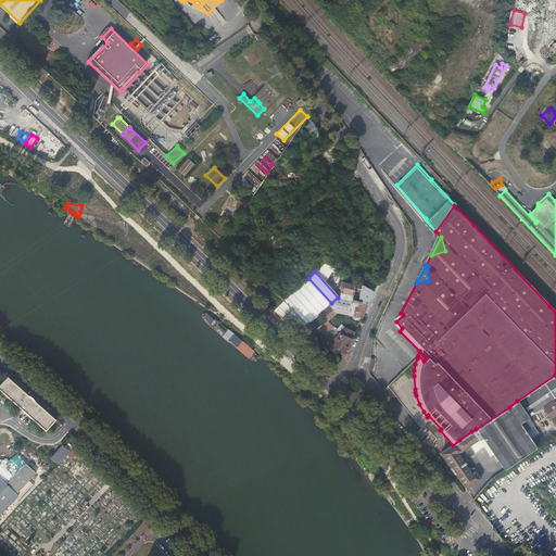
[(308,278),(283,301),(306,325),(311,321),(318,314),(331,303),(308,278)]
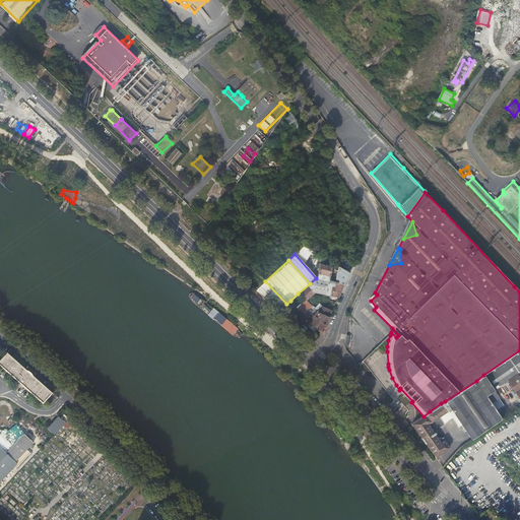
[(321,264),(317,278),(329,280),(332,266),(321,264)]
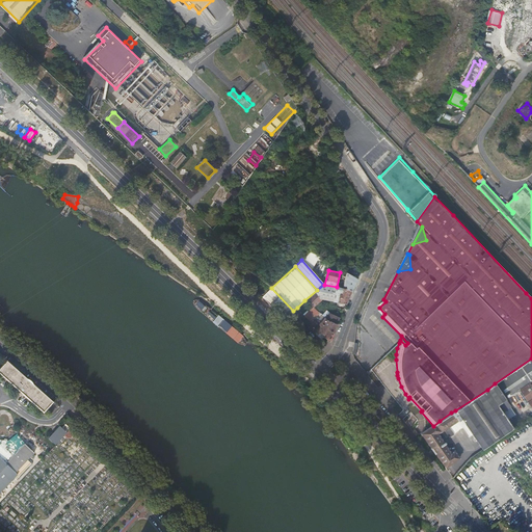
[(357,278),(346,272),(343,286),(346,287),(345,289),(352,290),(357,278)]
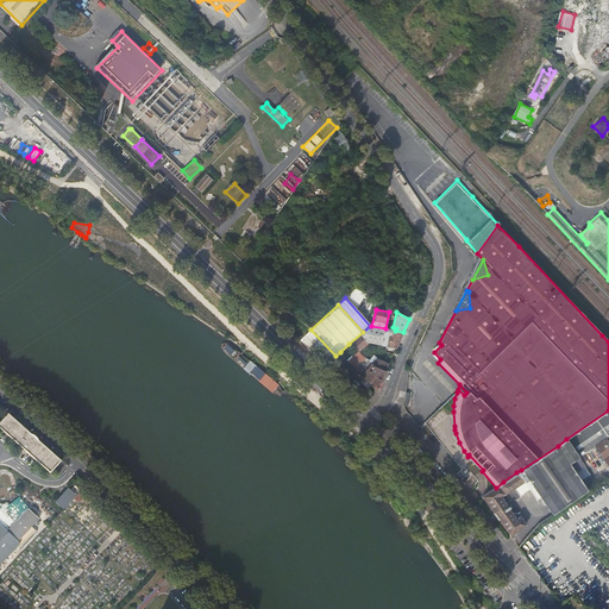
[(370,326),(363,332),(349,344),(358,352),(359,353),(362,352),(359,351),(369,343),(396,347),(403,332),(395,331),(385,328),(371,326),(370,326)]
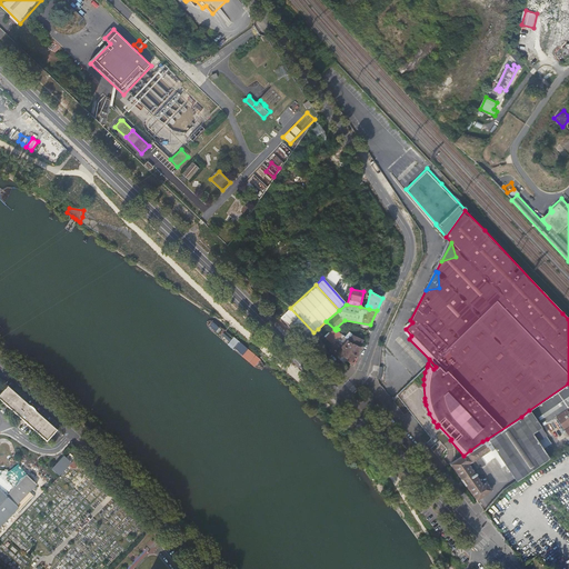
[(290,308),(280,317),(303,340),(313,332),(290,308)]
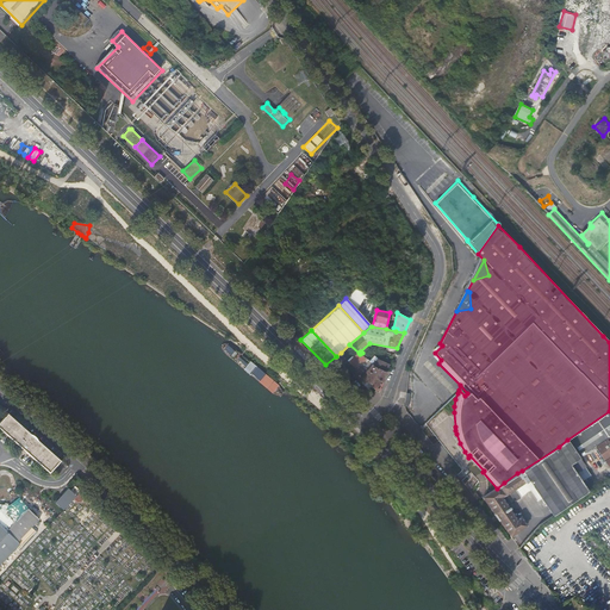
[(349,344),(341,353),(349,361),(355,367),(359,363),(353,358),(359,353),(349,344)]
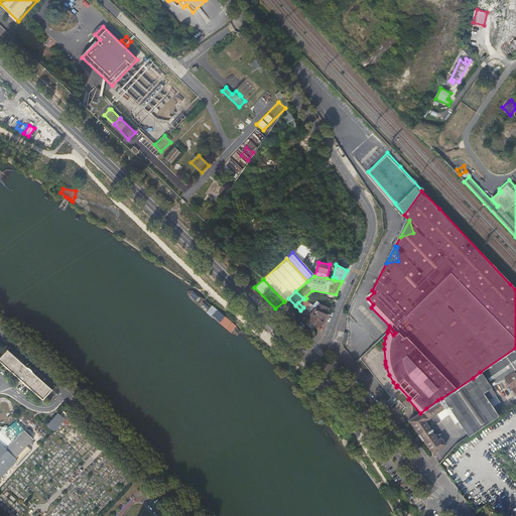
[(313,306),(312,305),(305,299),(302,302),(311,309),(313,306)]
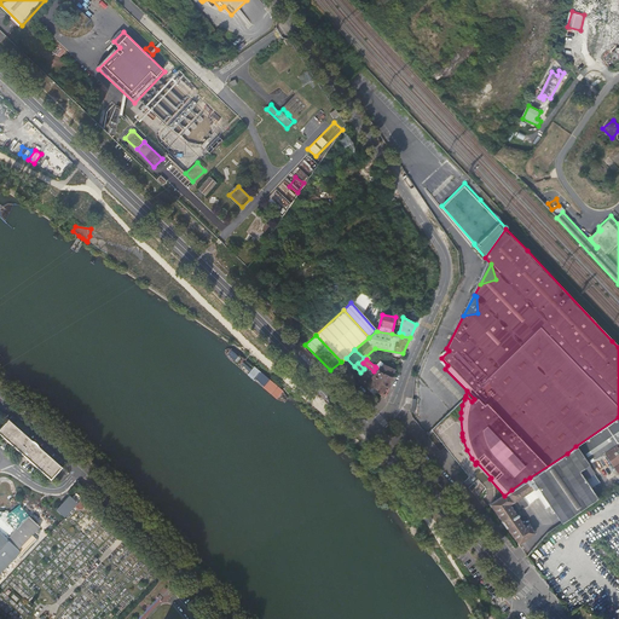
[(392,377),(395,370),(383,364),(380,362),(375,366),(376,368),(379,370),(383,374),(392,377)]
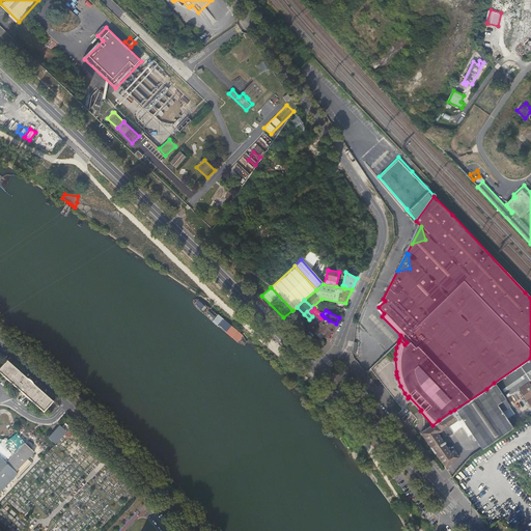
[(329,340),(336,324),(329,320),(325,317),(320,323),(320,322),(319,324),(314,318),(310,322),(316,327),(315,329),(327,338),(329,340)]
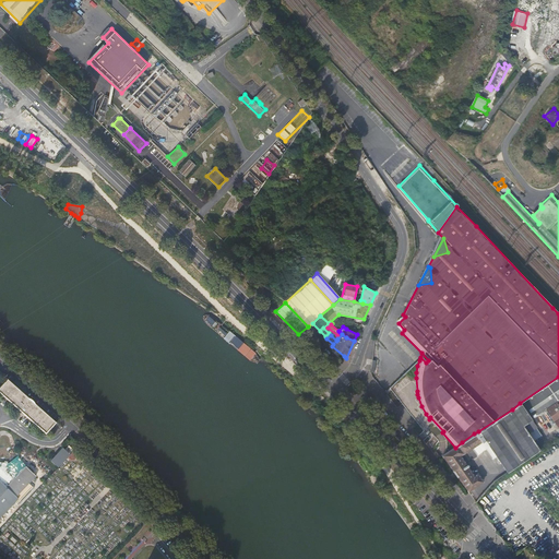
[(339,357),(344,356),(332,346),(330,349),(339,357)]
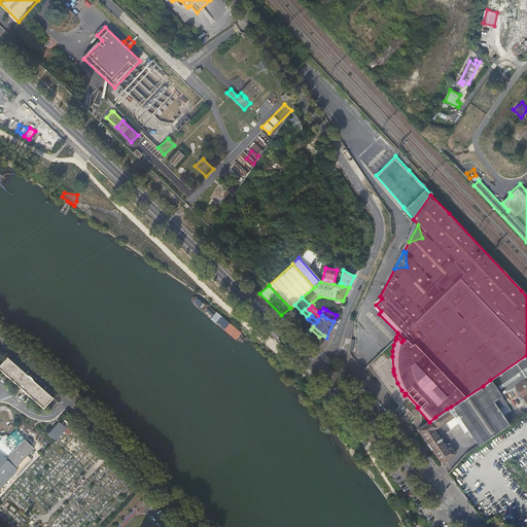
[(526,378),(526,355),(490,380),(501,396),(515,386),(526,378)]
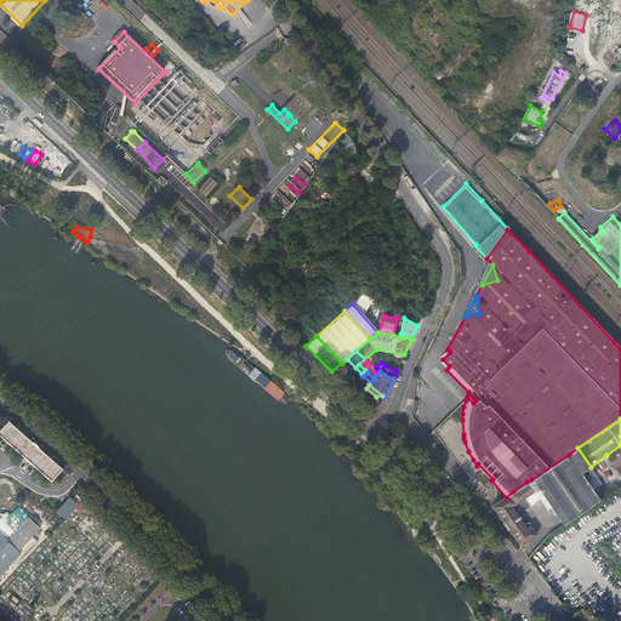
[(0,429),(0,437),(51,483),(62,469),(7,421),(0,429)]
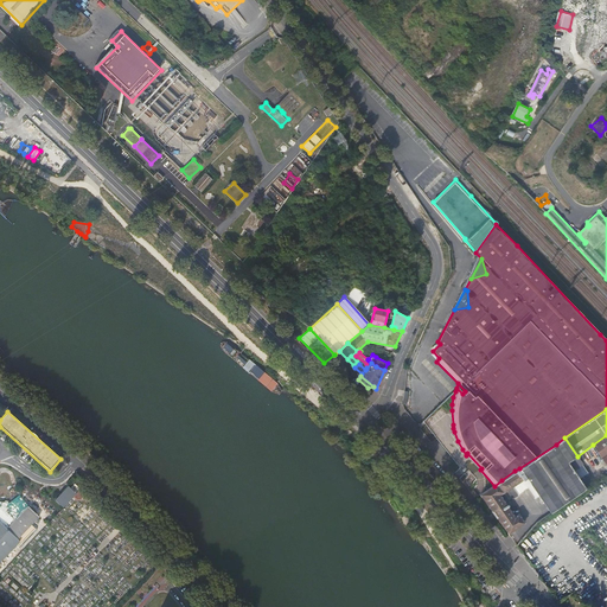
[(606,435),(593,445),(606,465),(606,435)]
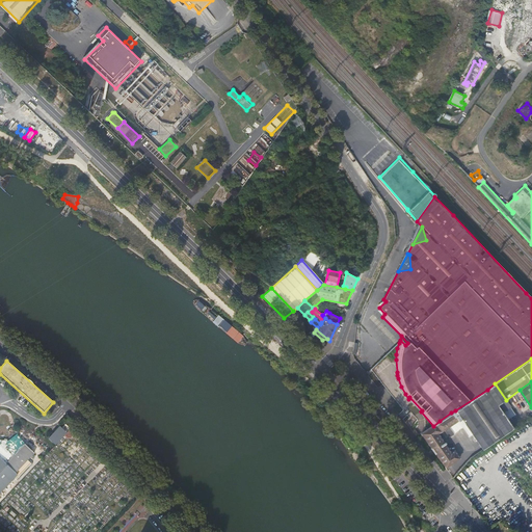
[(506,400),(495,383),(487,390),(508,420),(516,415),(506,400)]
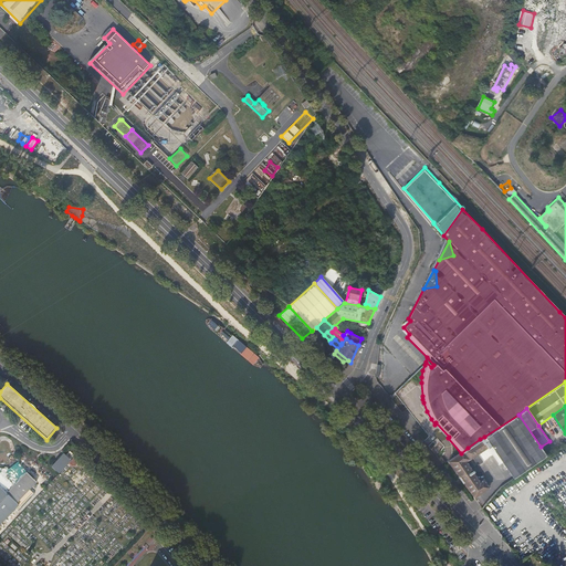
[(514,479),(546,456),(541,447),(519,415),(484,437),(491,446),(514,479)]
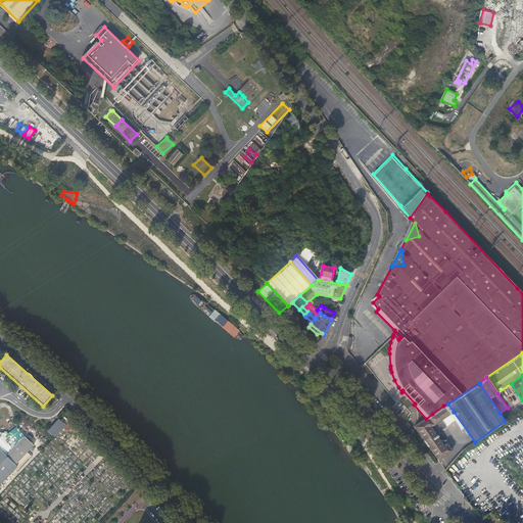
[(450,415),(454,412),(447,403),(443,406),(449,414),(450,415)]
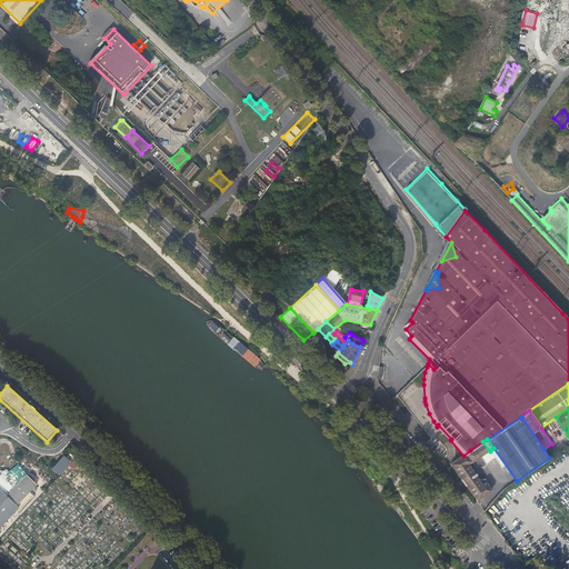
[(480,457),(489,450),(482,441),(470,450),(463,456),(450,465),(462,480),(473,473),(468,465),(475,460),(480,457)]
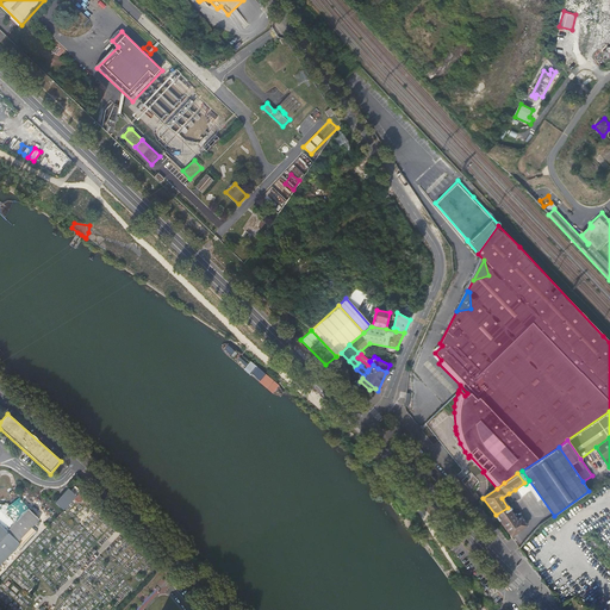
[(74,499),(78,495),(70,489),(57,502),(64,509),(74,499)]
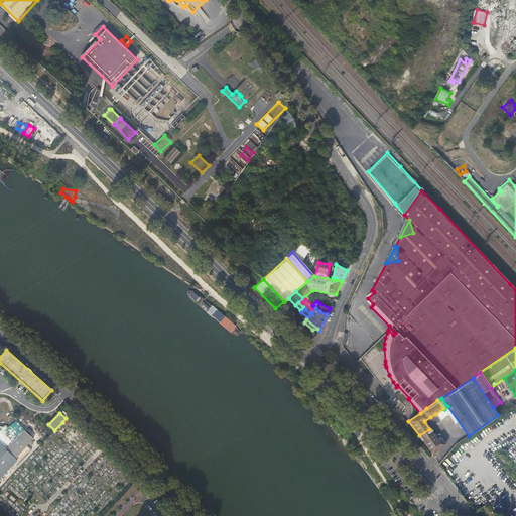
[(66,418),(62,422),(65,424),(68,424),(69,423),(70,422),(70,423),(76,417),(72,413),(66,418)]
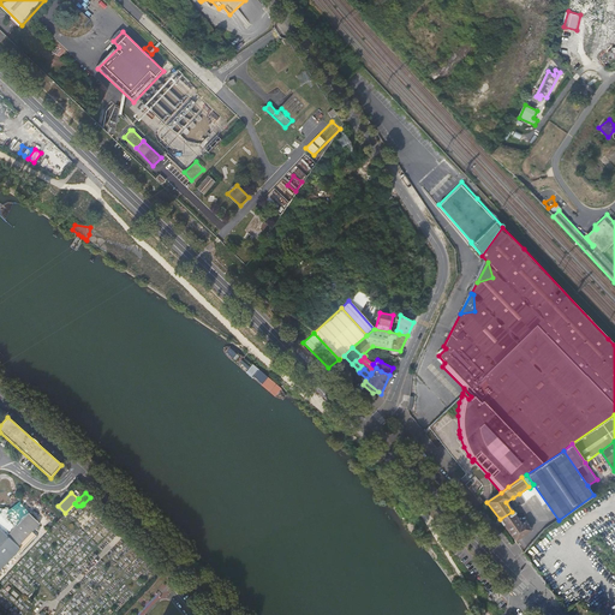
[(525,503),(519,494),(513,497),(519,507),(525,503)]
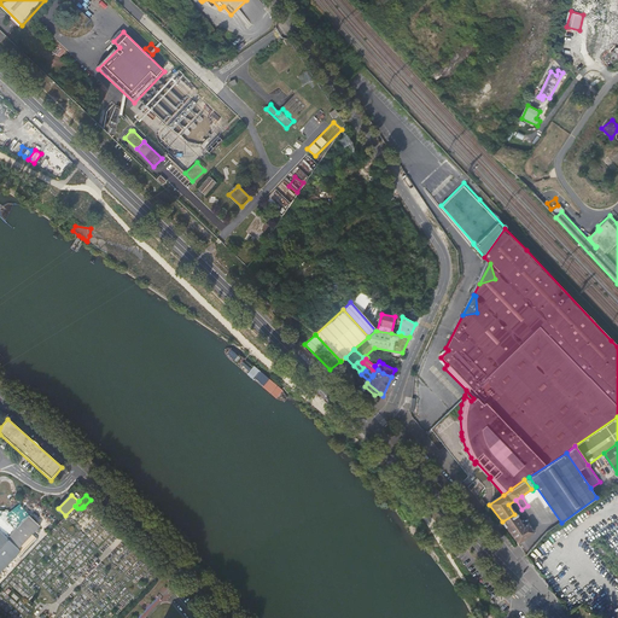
[(514,514),(502,522),(505,526),(518,518),(514,514)]
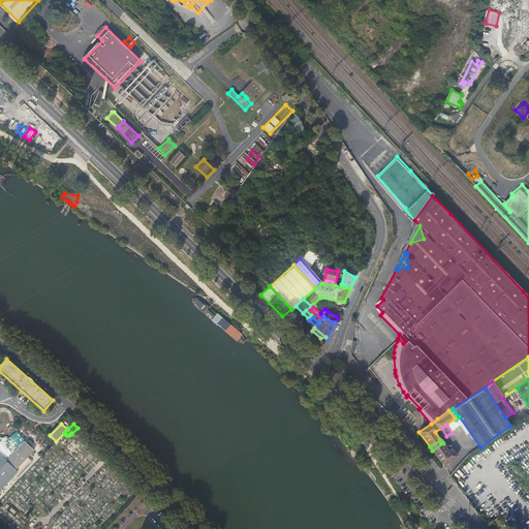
[(26,441),(7,462),(17,470),(35,450),(26,441)]
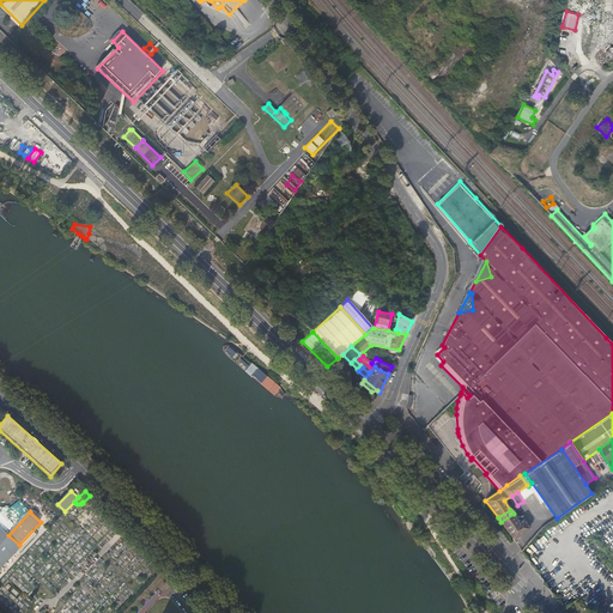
[(514,514),(501,522),(513,539),(529,529),(523,520),(520,522),(514,514)]
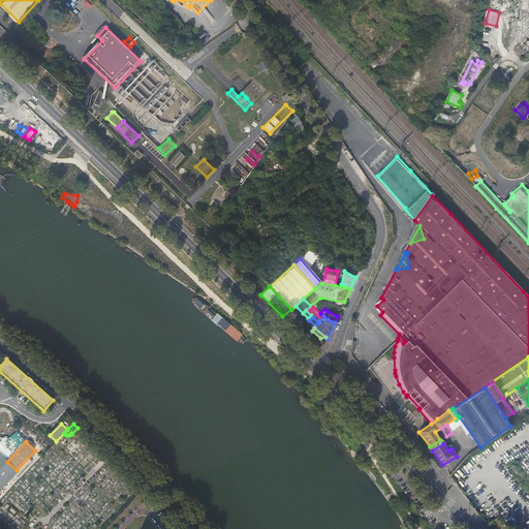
[(0,490),(18,471),(17,470),(7,462),(0,455),(0,490)]
